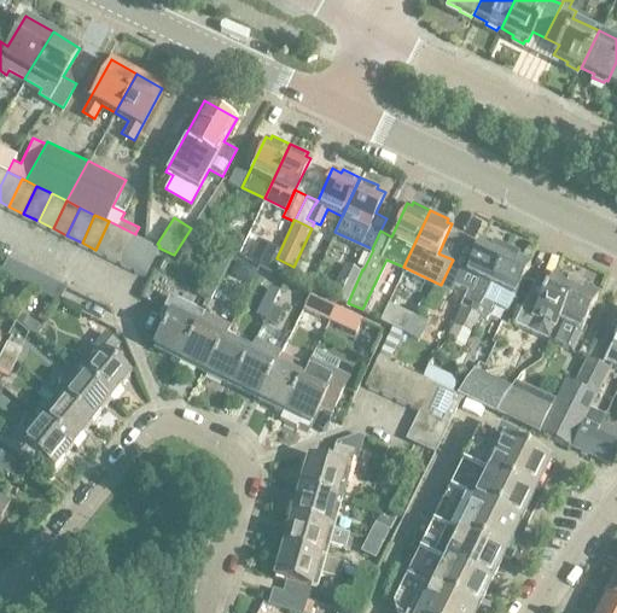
[(95,250),(110,256),(123,228),(109,221),(95,250)]
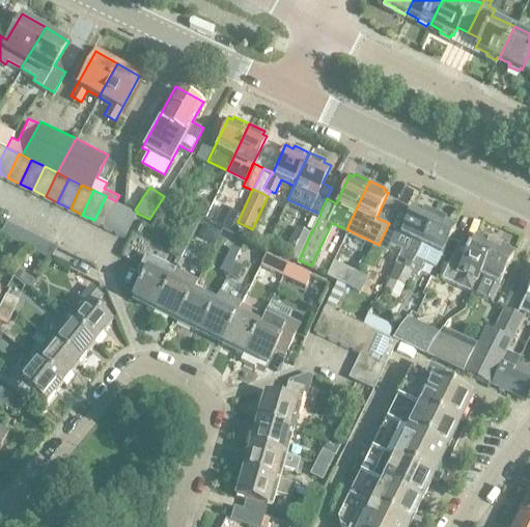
[(105,225),(116,201),(106,196),(94,220),(105,225)]
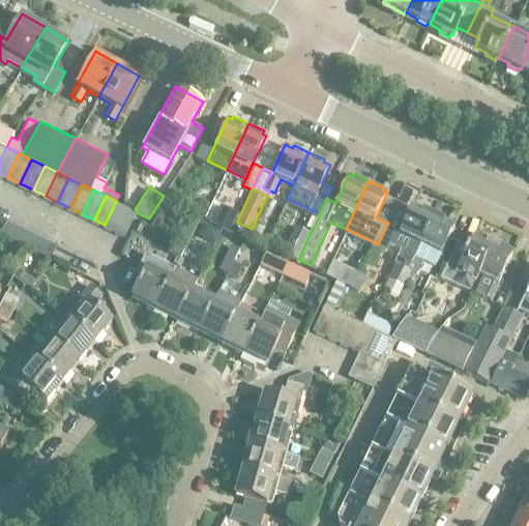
[(116,200),(116,201),(105,225),(116,230),(127,206),(116,200)]
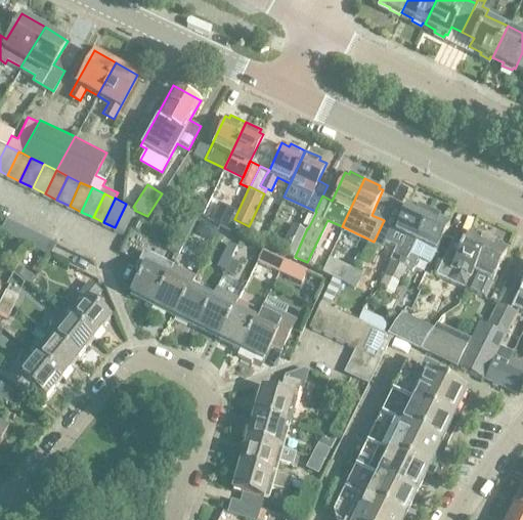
[(403,264),(428,211),(407,202),(394,229),(405,235),(397,251),(395,250),(391,258),(403,264)]
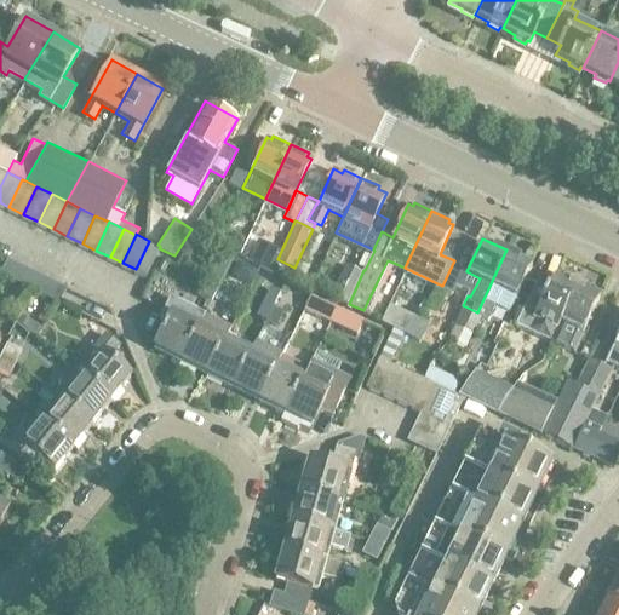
[(149,241),(136,269),(145,275),(160,247),(160,246),(149,241)]
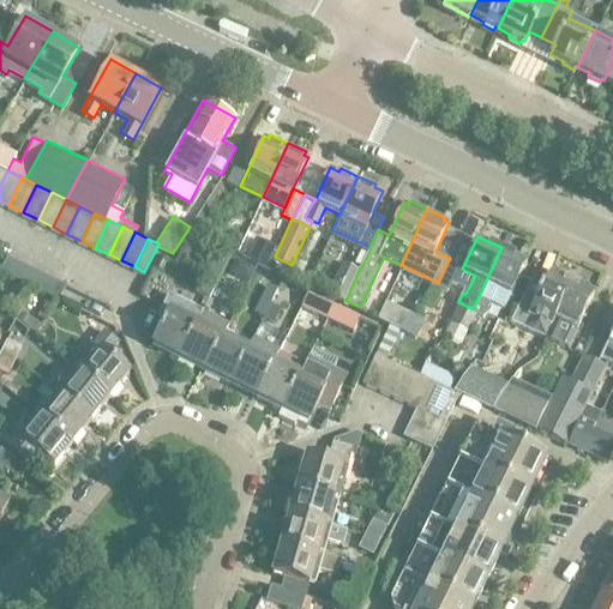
[(478,312),(480,313),(485,314),(491,301),(505,308),(527,259),(502,247),(473,309),(458,302),(450,319),(469,329),(478,312)]
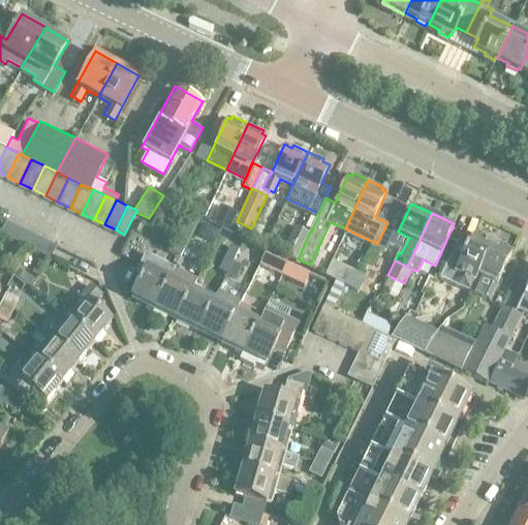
[(187,215),(176,237),(179,239),(173,250),(181,254),(186,243),(197,220),(187,215)]
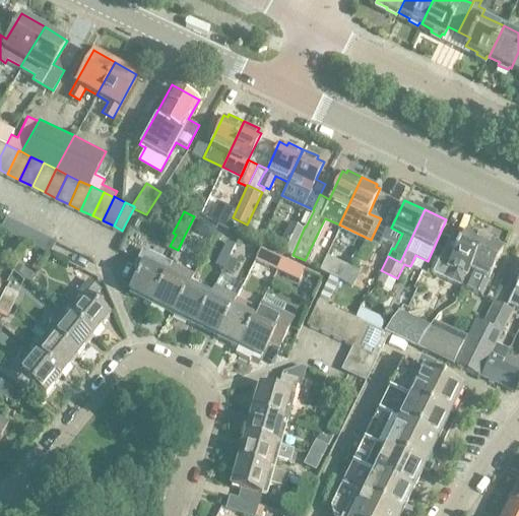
[(0,228),(25,240),(31,227),(6,214),(0,228)]
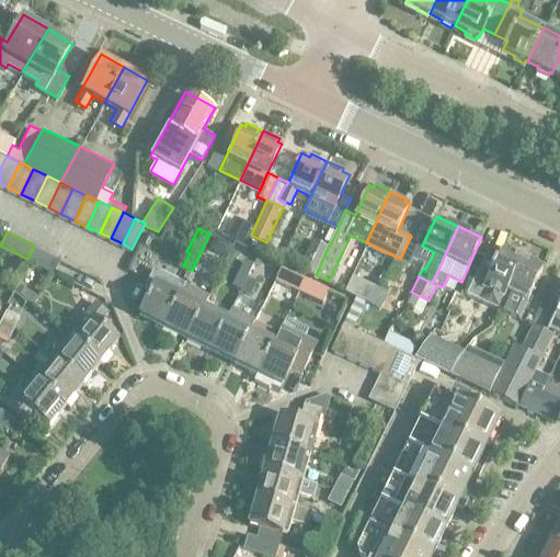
[(298,266),(312,274),(316,275),(329,245),(328,243),(327,245),(311,238),(298,266)]
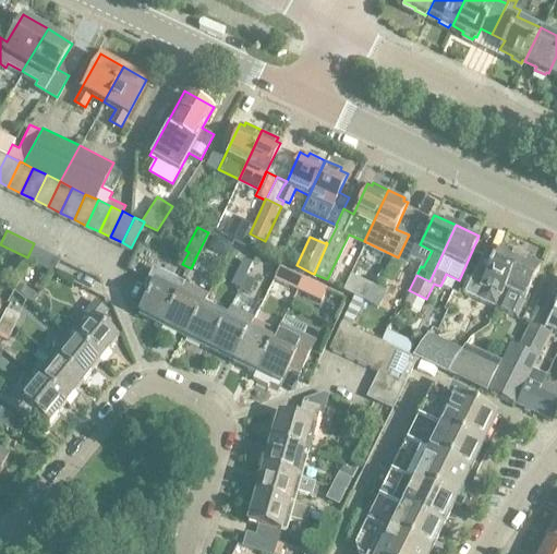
[(53,271),(60,256),(34,243),(27,257),(53,271)]
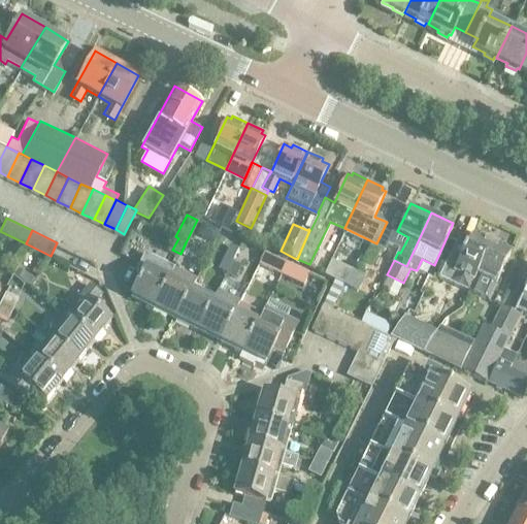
[(453,251),(441,275),(469,289),(476,273),(476,274),(492,241),(490,240),(491,237),(489,234),(483,231),(479,232),(478,234),(472,232),(461,256),(453,251)]
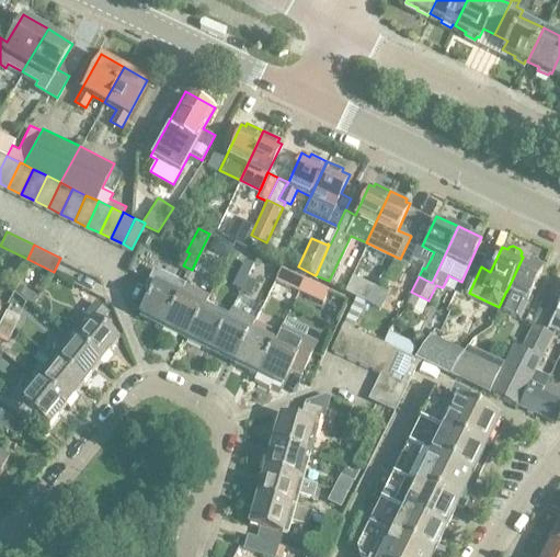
[(523,257),(506,292),(517,296),(512,308),(521,313),(543,265),(538,263),(539,261),(538,258),(530,253),(527,256),(526,258),(523,257)]
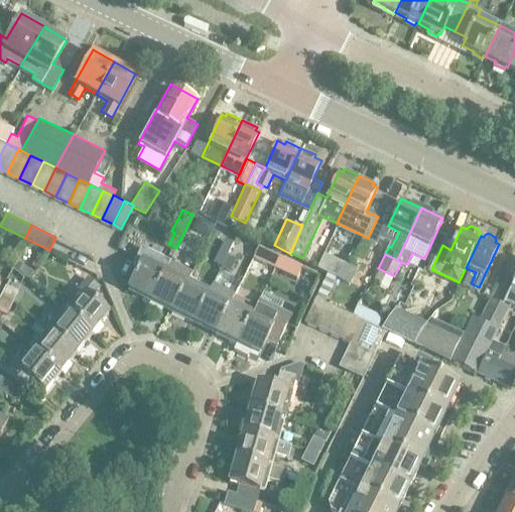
[(139,265),(128,287),(150,298),(165,268),(170,258),(142,244),(133,262),(139,265)]
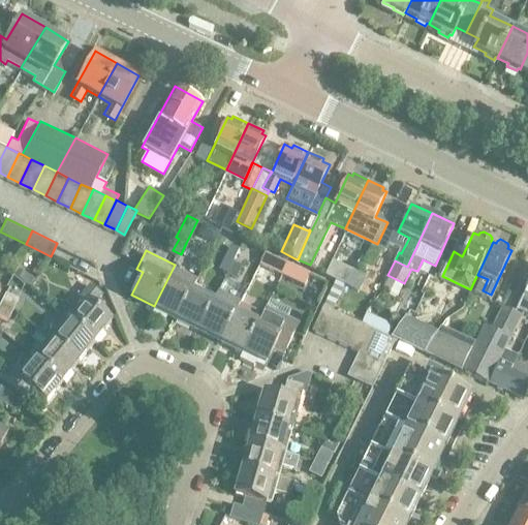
[(228,251),(222,265),(237,271),(243,257),(228,251)]
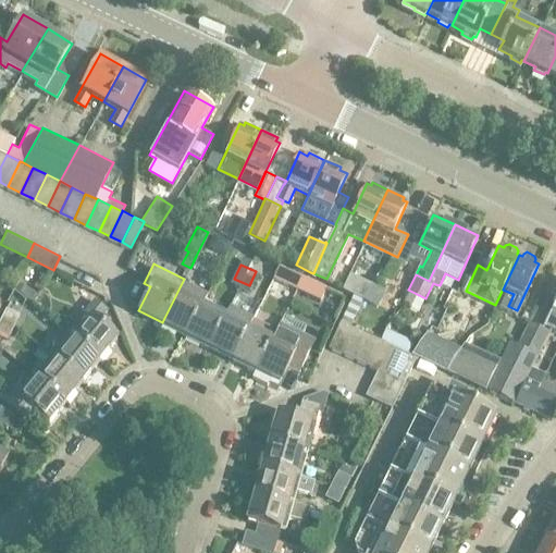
[(297,287),(303,275),(279,265),(273,277),(297,287)]
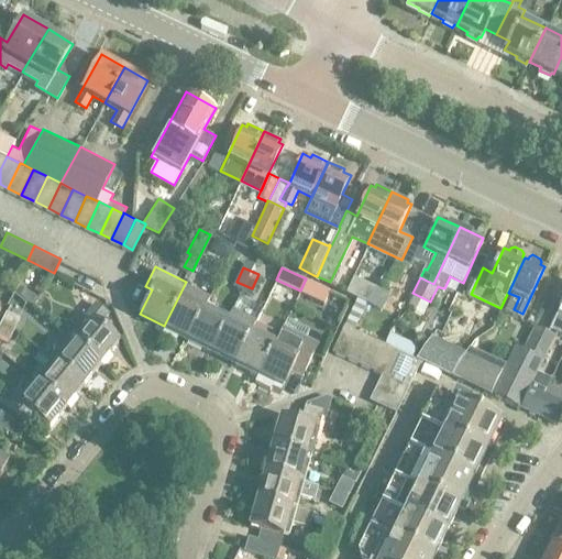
[(367,299),(375,284),(354,274),(346,289),(357,295),(367,299)]
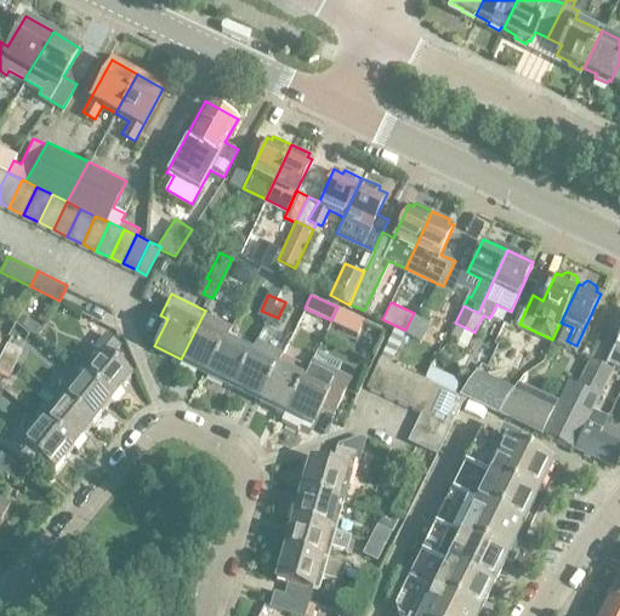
[(364,320),(337,307),(331,320),(358,332),(364,320)]
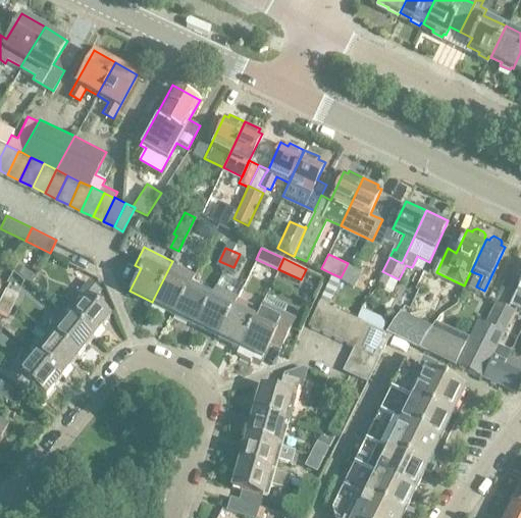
[(167,271),(152,302),(174,312),(190,282),(195,273),(172,261),(167,271)]
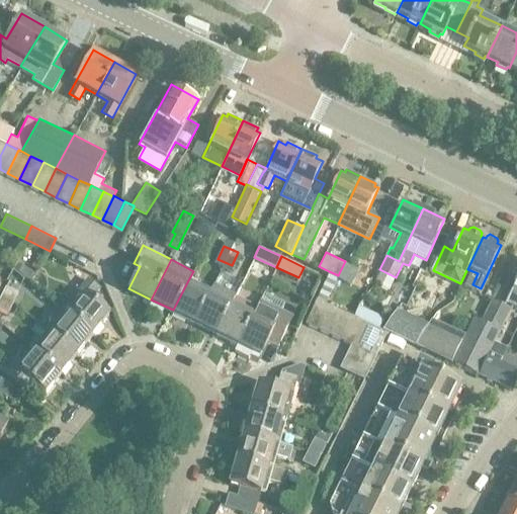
[(338,275),(329,271),(317,296),(326,302),(338,275)]
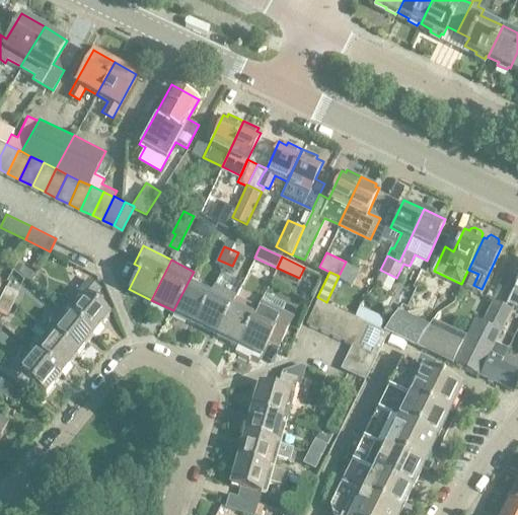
[(517,275),(506,301),(517,306),(517,275)]
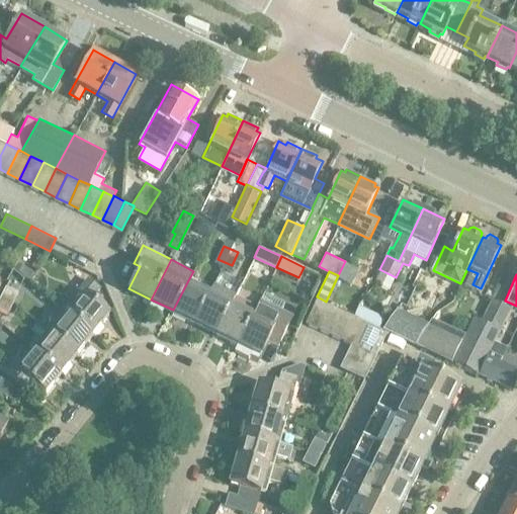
[(87,276),(63,307),(62,308),(67,311),(93,332),(109,313),(91,297),(100,286),(87,276)]
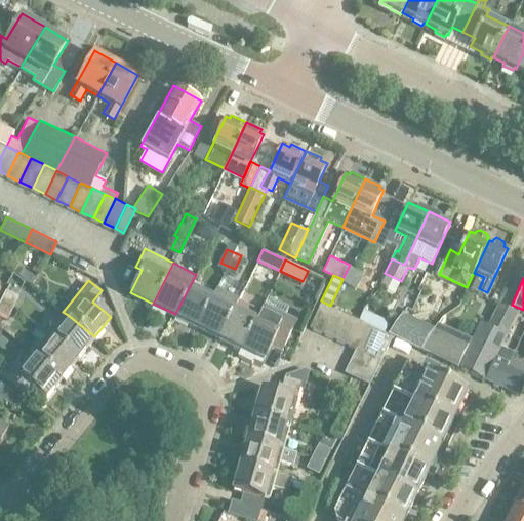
[(197,325),(212,295),(191,284),(175,314),(197,325)]
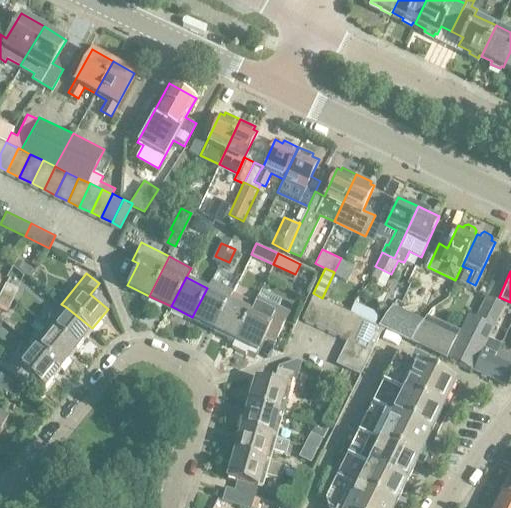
[(207,288),(192,317),(214,328),(233,290),(212,279),(208,288),(207,288)]
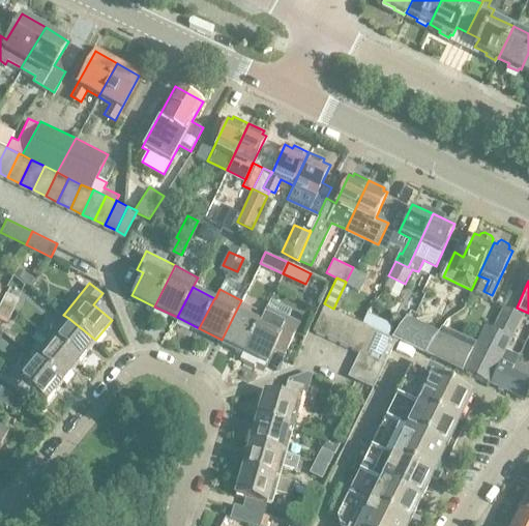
[(1,301),(13,308),(19,297),(6,291),(1,301)]
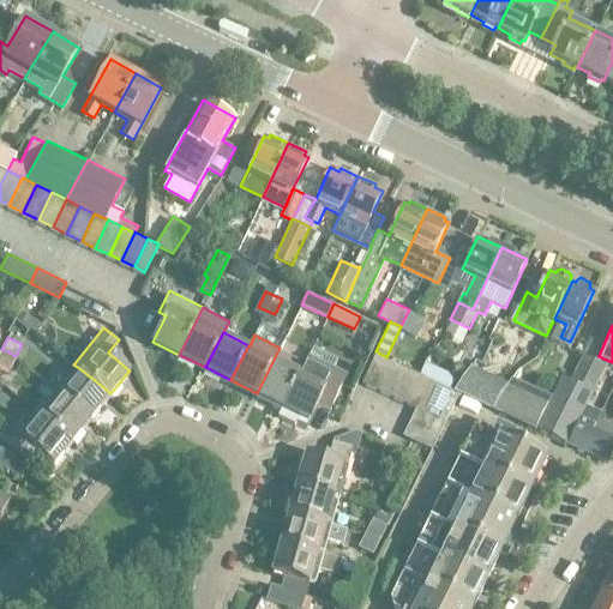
[(280,348),(257,393),(282,405),(278,412),(280,412),(305,361),(280,348)]
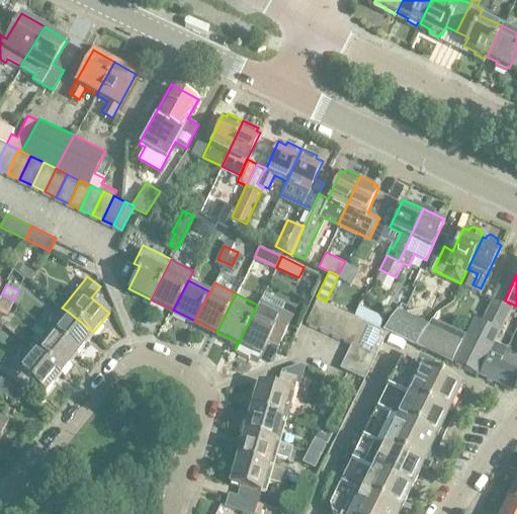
[(13,301),(1,294),(0,295),(0,306),(9,310),(13,301)]
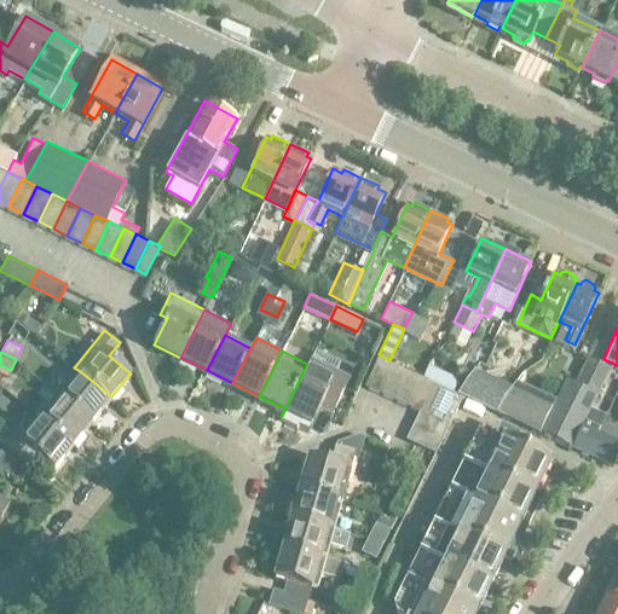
[(365,383),(377,389),(391,360),(390,360),(379,354),(365,383)]
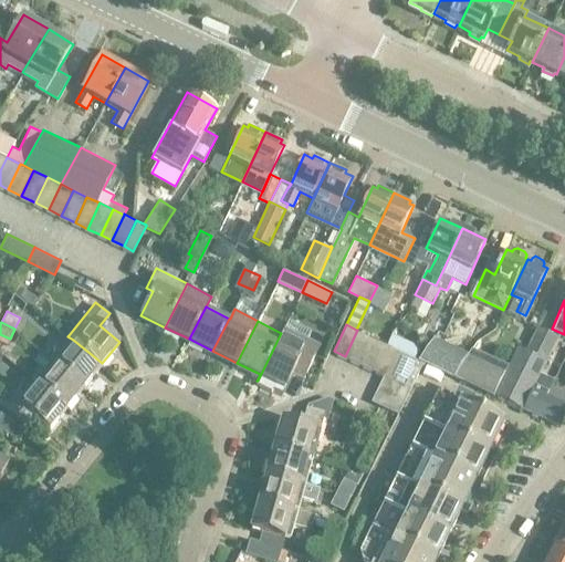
[(281,333),(258,381),(272,388),(275,382),(284,387),(292,373),(303,378),(310,364),(320,344),(285,325),(281,333)]
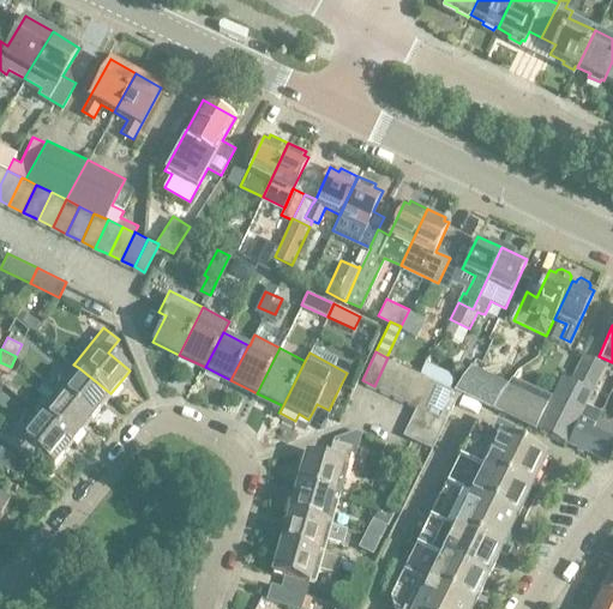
[(551,395),(536,426),(566,441),(577,418),(599,377),(592,373),(598,360),(583,353),(571,379),(562,374),(551,395)]
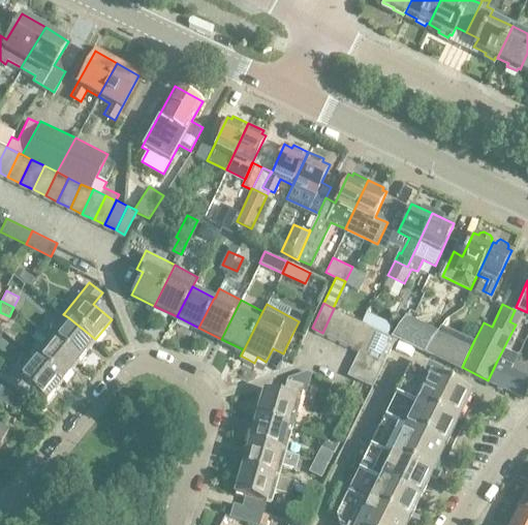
[(322,333),(335,339),(346,314),(334,308),(322,333)]
